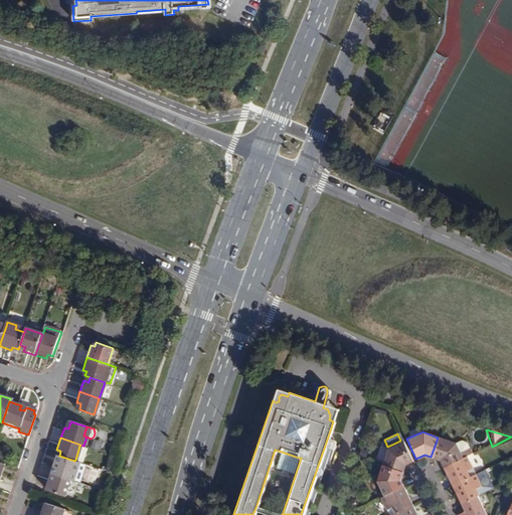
[(442,467),(462,458),(460,453),(455,444),(438,438),(431,457),(439,459),(442,467)]
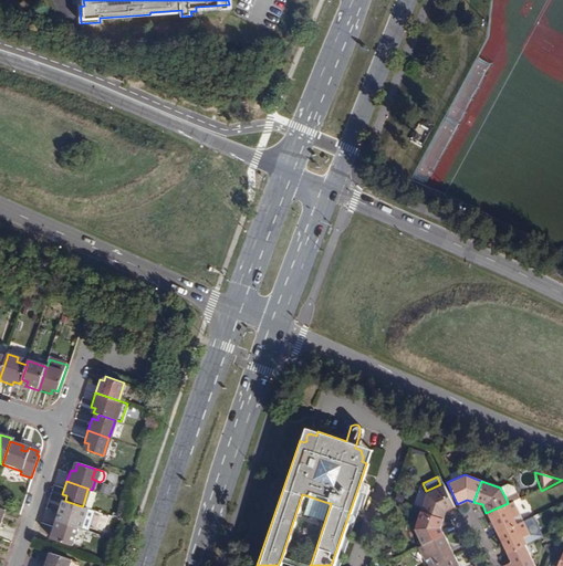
[(108,494),(110,484),(100,483),(98,492),(108,494)]
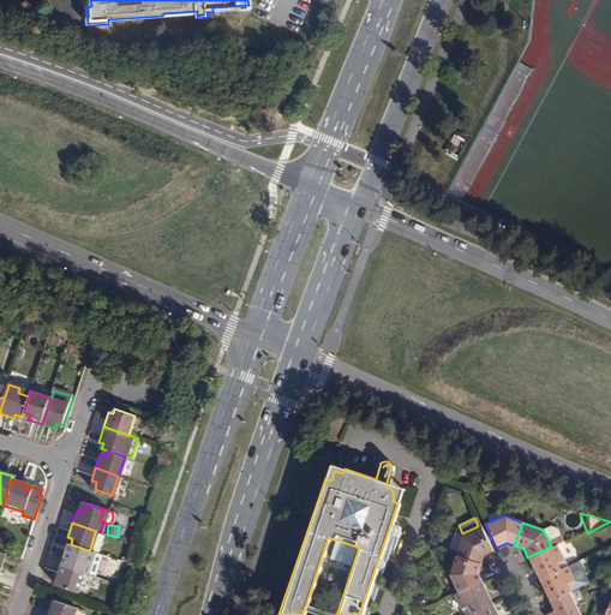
[(454,555),(479,563),(481,555),(491,550),(480,527),(461,536),(454,555)]
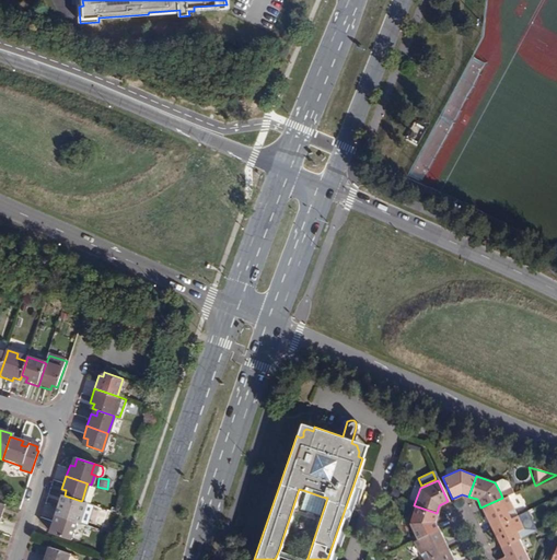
[(93,487),(86,485),(82,500),(89,502),(93,487)]
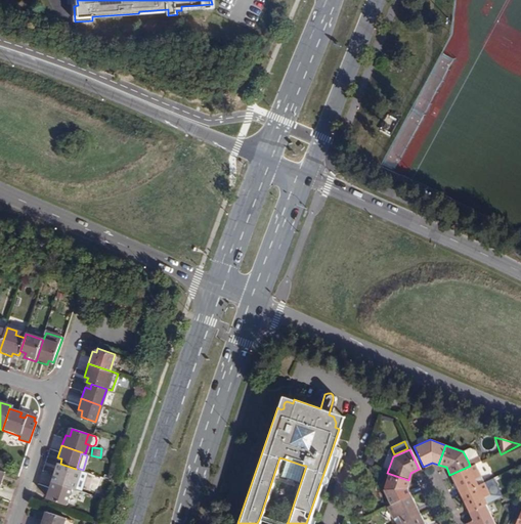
[(468,461),(470,466),(474,464),(478,462),(479,462),(476,455),(468,461)]
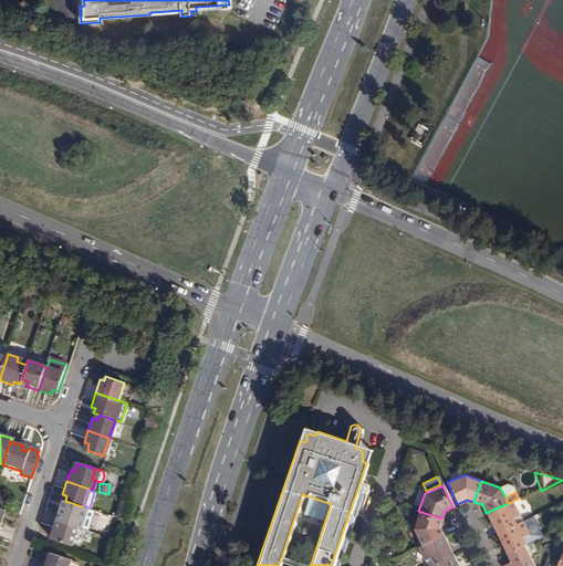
[(323,510),(325,502),(306,495),(303,504),(323,510)]
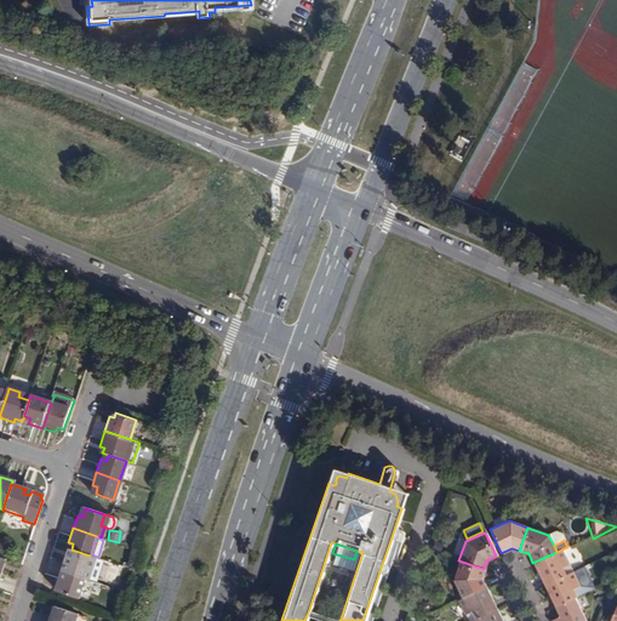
[(60,570),(83,577),(87,579),(91,569),(86,567),(90,556),(72,550),(68,557),(64,556),(60,570)]
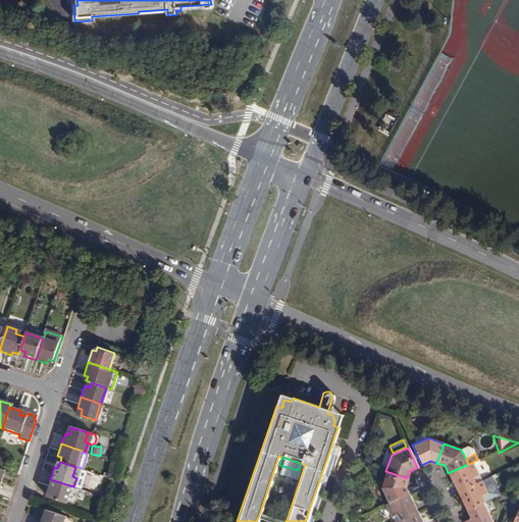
[(448,473),(457,491),(474,483),(470,476),(477,473),(472,462),(468,464),(448,473)]
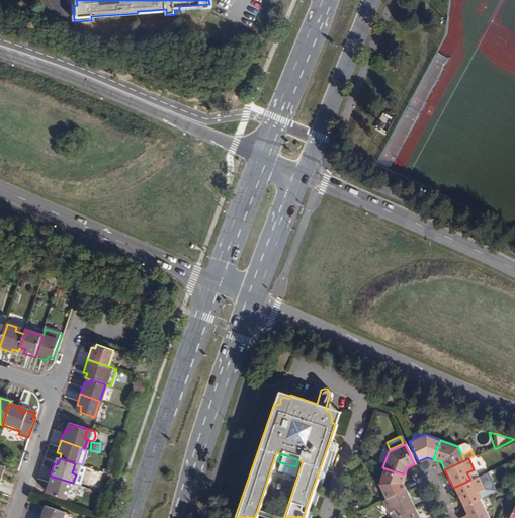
[(384,499),(405,489),(401,482),(404,475),(382,467),(377,484),(384,499)]
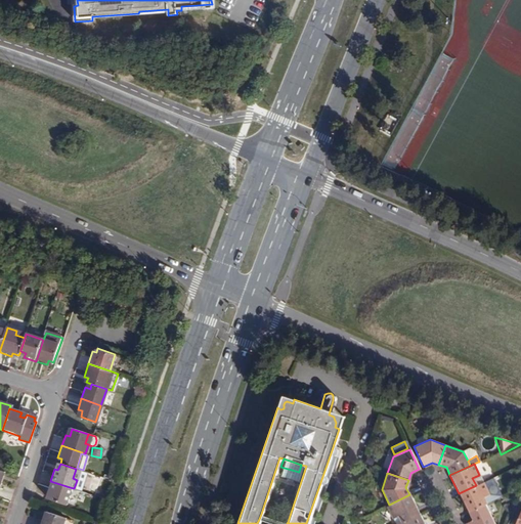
[(492,478),(483,482),(488,493),(481,497),(484,504),(502,495),(492,478)]
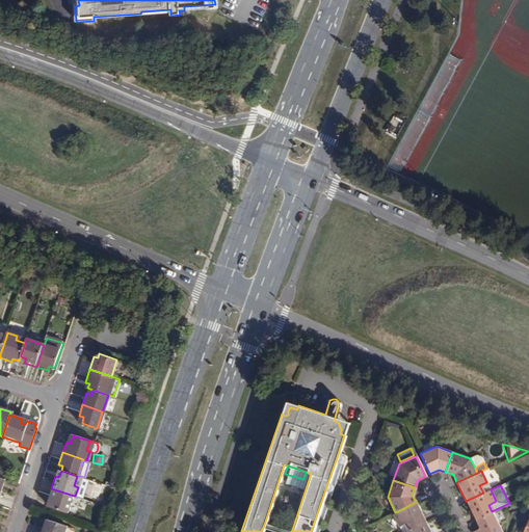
[(65,511),(71,495),(51,488),(47,499),(51,500),(49,506),(65,511)]
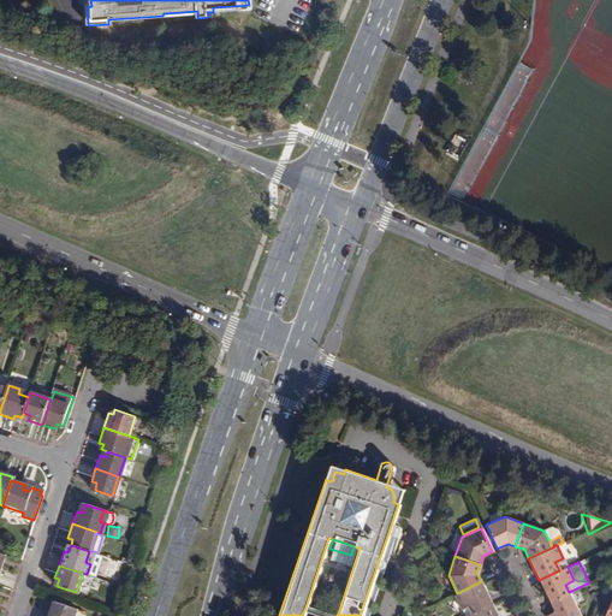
[(550,602),(568,593),(569,592),(565,585),(574,580),(568,567),(559,570),(539,580),(550,602)]
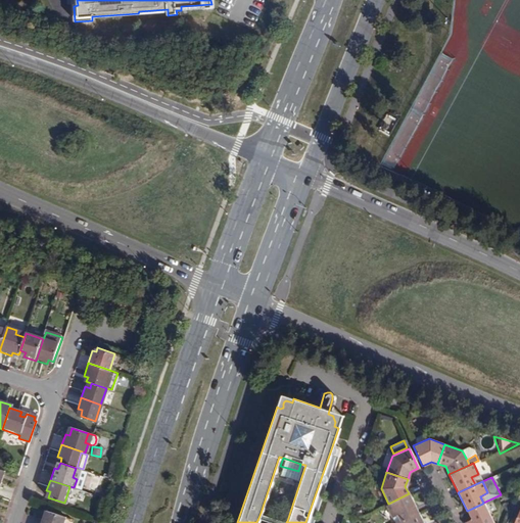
[(417,512),(409,493),(388,504),(384,506),(390,517),(396,514),(400,521),(417,512)]
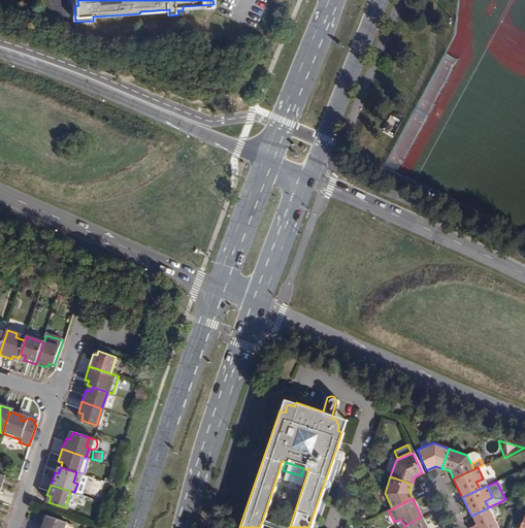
[(496,527),(487,508),(471,516),(474,522),(472,526),(467,527),(466,527),(496,527)]
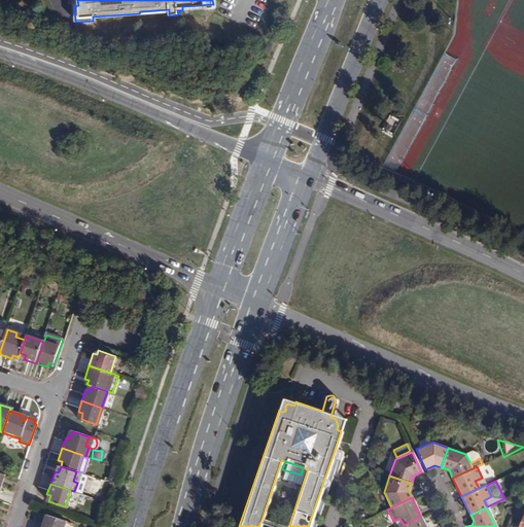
[(425,526),(420,516),(404,525),(397,526),(425,526)]
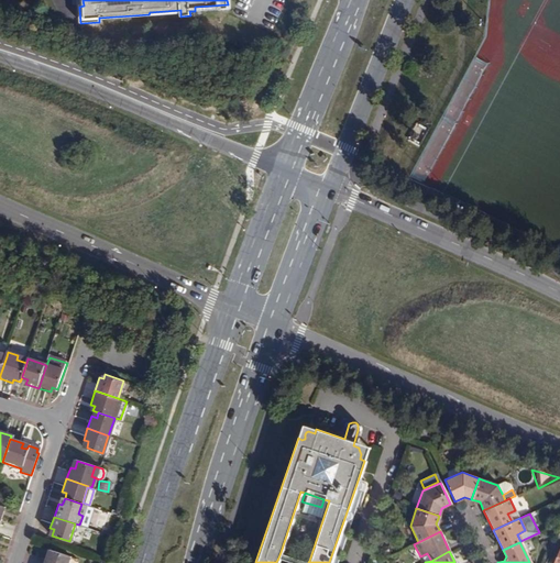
[(45,555),(42,562),(67,562),(69,558),(52,552),(50,558),(45,555)]
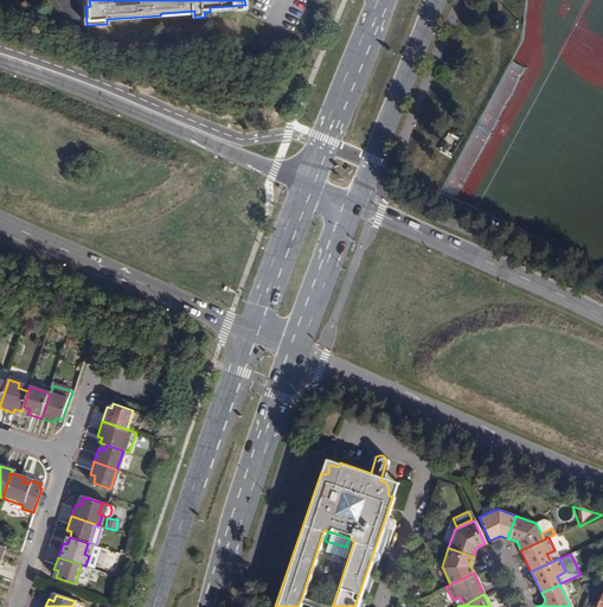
[(332,606),(333,605),(302,595),(300,601),(309,604),(318,606),(332,606)]
